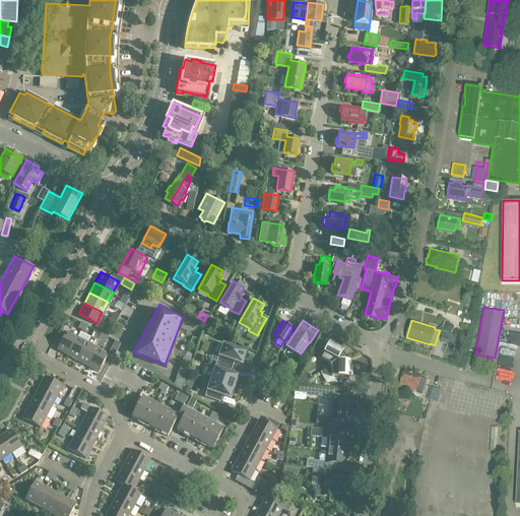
[(102,328),(109,332),(112,326),(106,323),(102,328)]
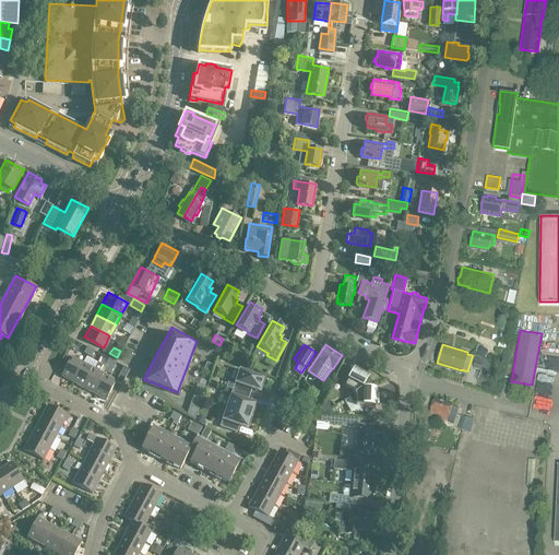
[(473,355),(472,357),(475,358),(473,364),(480,367),(484,356),(484,354),(474,351),(473,355)]
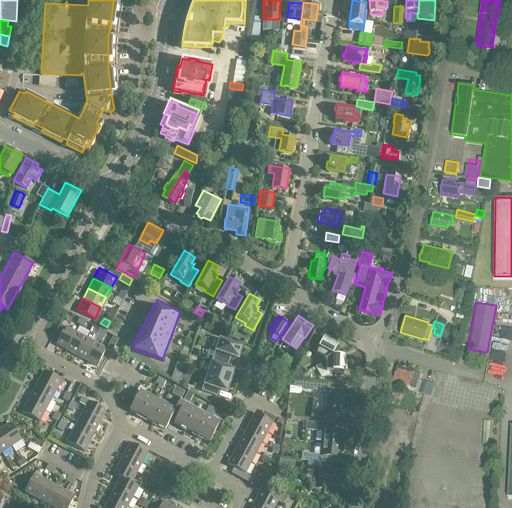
[(56,342),(66,348),(76,330),(65,324),(56,342)]
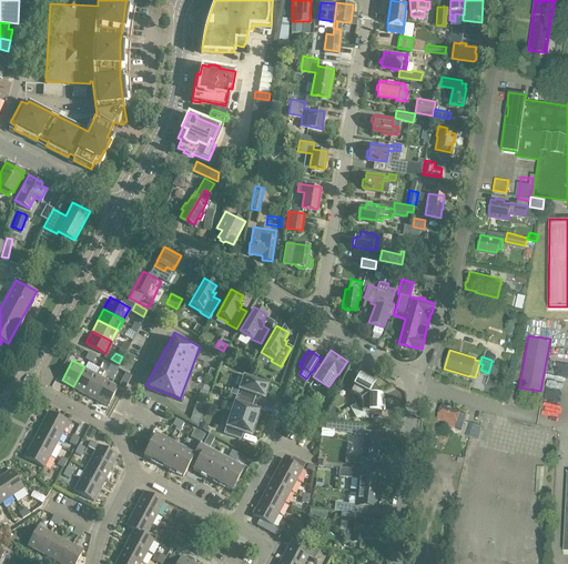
[(492,362),(488,373),(496,375),(499,364),(492,362)]
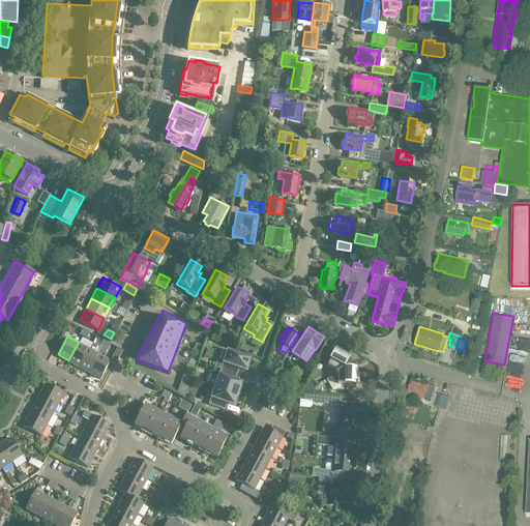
[(110,341),(106,339),(104,345),(100,350),(104,352),(110,341)]
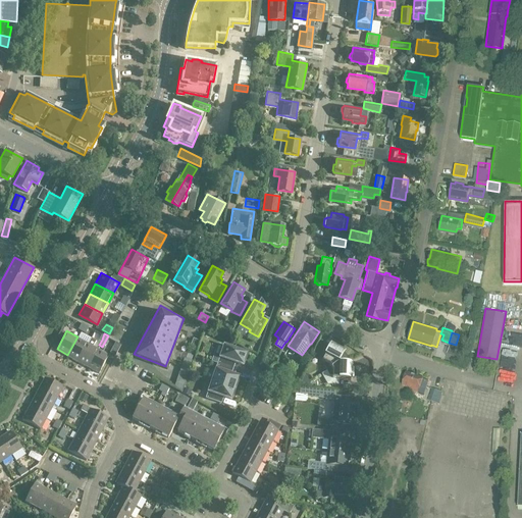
[(88,342),(87,342),(77,360),(88,365),(98,347),(93,345),(96,339),(91,335),(88,342)]
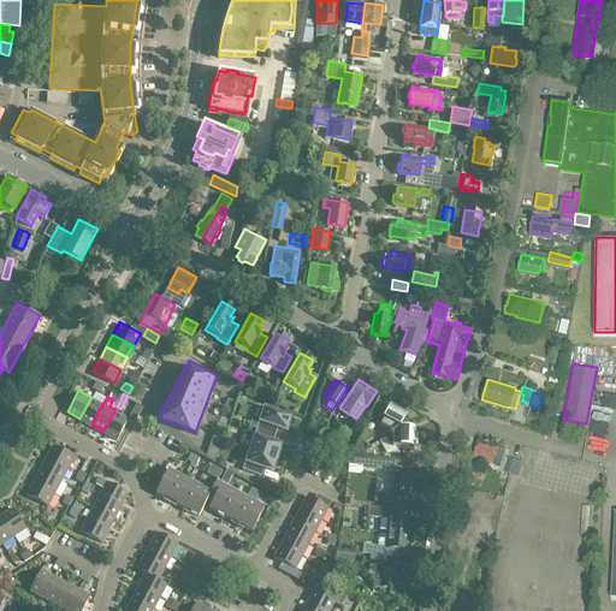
[(80,419),(92,425),(102,403),(92,397),(80,419)]
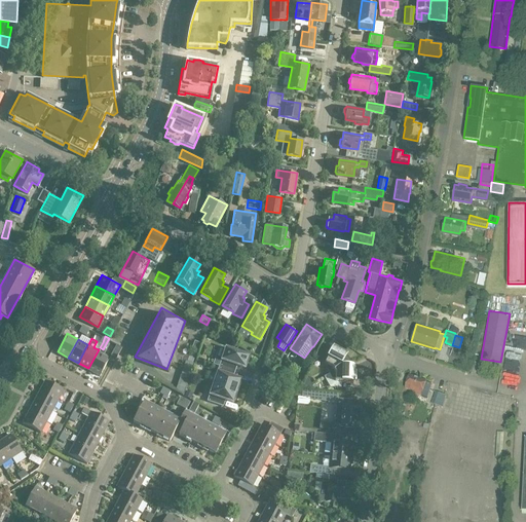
[(121,345),(116,342),(110,353),(115,357),(121,345)]
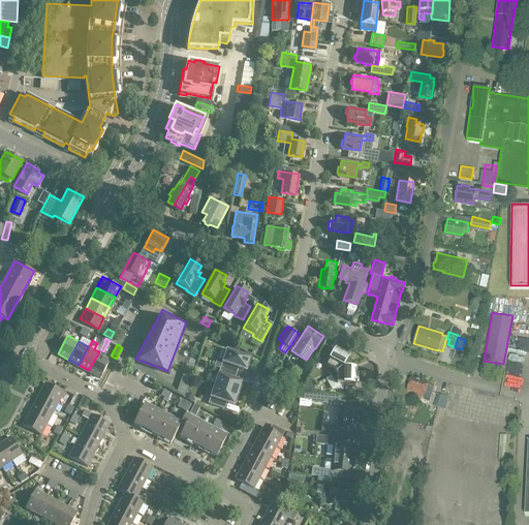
[(215,364),(220,366),(234,371),(236,365),(245,368),(249,357),(220,346),(215,364)]
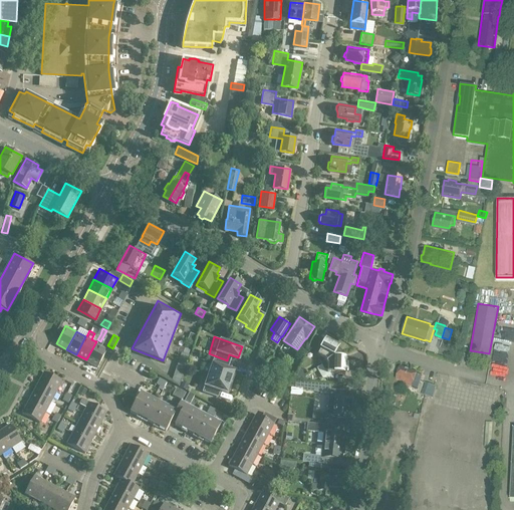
[(337,348),(336,347),(338,344),(325,337),(316,353),(319,354),(318,356),(321,361),(340,351),(340,350),(339,350),(338,349),(337,348)]
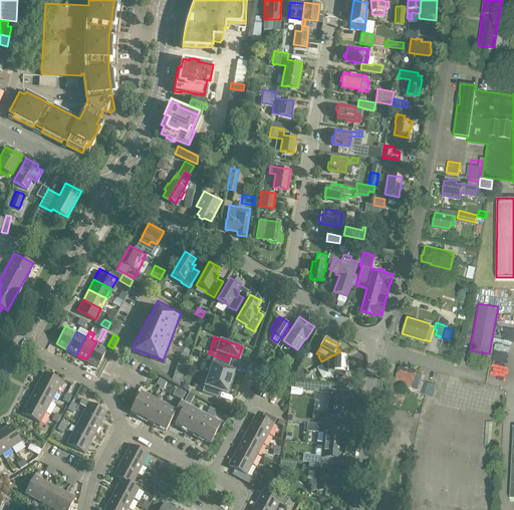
[(106,347),(96,341),(86,359),(97,365),(106,347)]
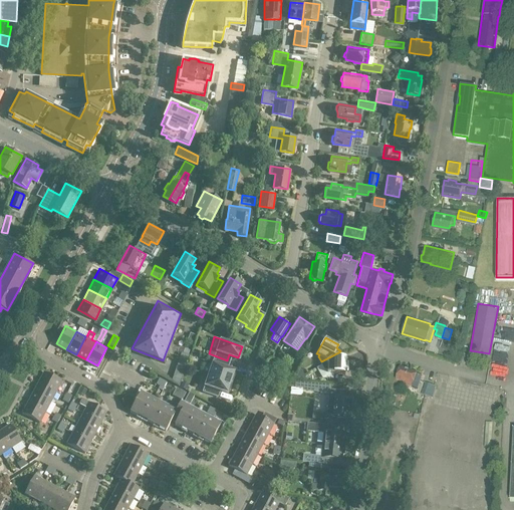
[(172,377),(179,384),(190,353),(182,350),(172,377)]
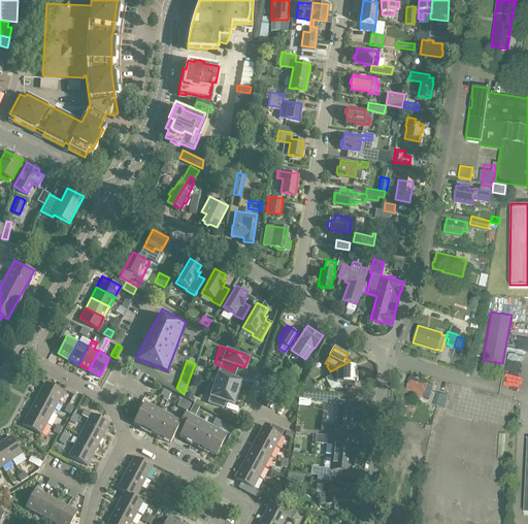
[(355,366),(351,366),(351,364),(350,363),(350,361),(330,371),(333,378),(335,378),(335,381),(354,382),(355,366)]
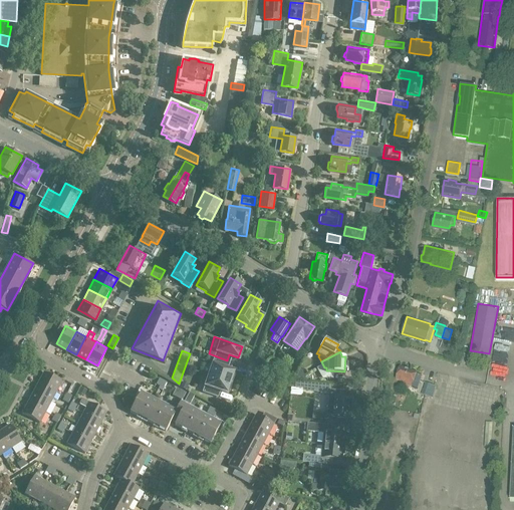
[(209,373),(231,380),(234,369),(225,366),(227,360),(214,355),(211,362),(213,362),(209,373)]
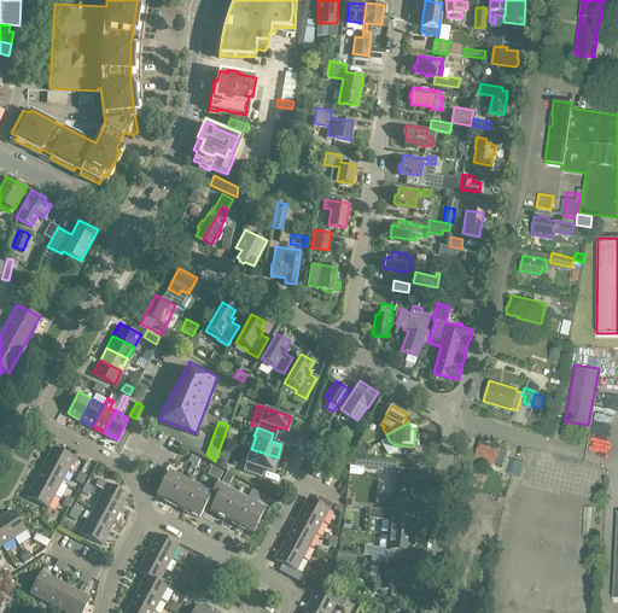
[(490,462),(491,460),(494,461),(496,454),(503,456),(507,448),(500,445),(500,444),(481,437),(476,453),(484,456),(483,460),(490,462)]
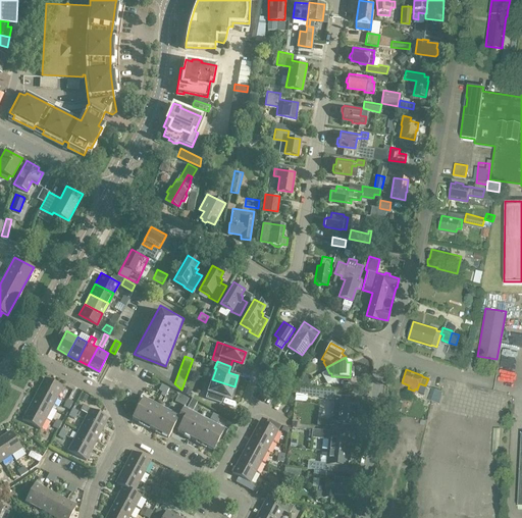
[(44,376),(39,386),(57,396),(62,385),(44,376)]
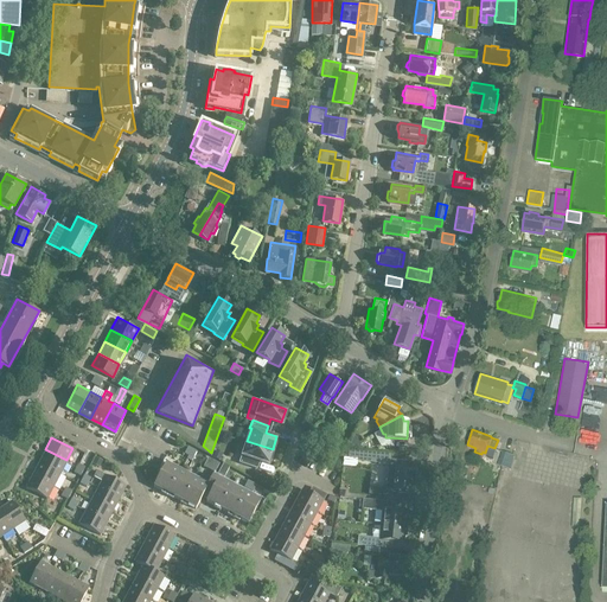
[(242,453),(241,453),(238,460),(255,466),(257,459),(268,462),(273,449),(247,441),(242,453)]
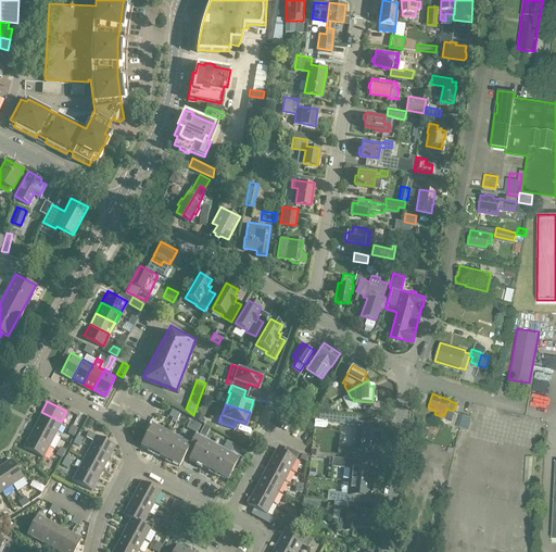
[(344,412),(319,410),(319,417),(327,418),(327,419),(343,421),(356,423),(353,447),(359,448),(377,450),(378,438),(379,438),(380,429),(373,428),(374,414),(356,413),(344,412)]
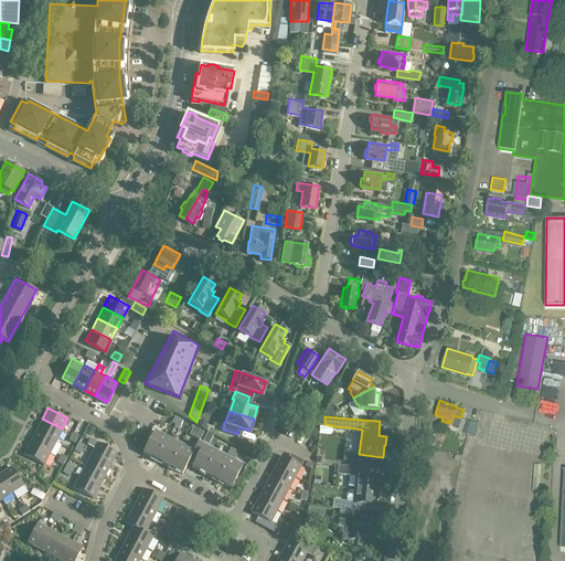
[(467,417),(462,430),(469,432),(475,433),(479,421),(467,417)]
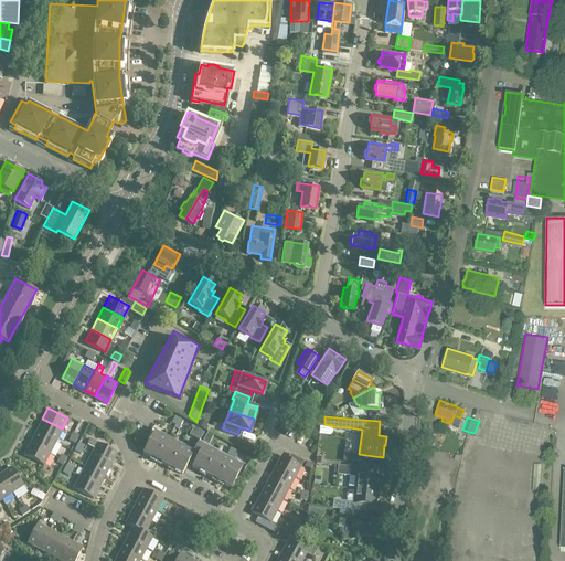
[(55,441),(62,429),(42,419),(35,430),(55,441)]
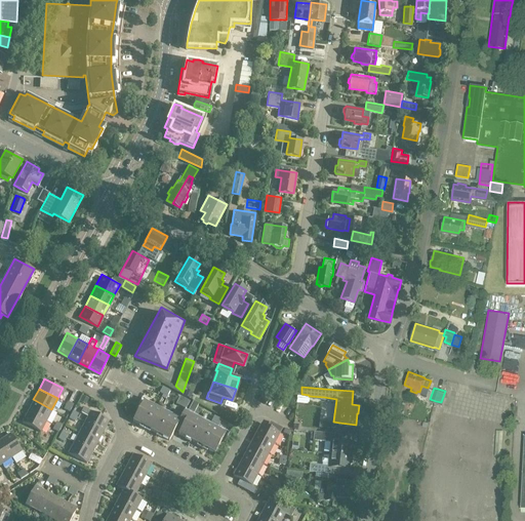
[(179,394),(175,401),(186,406),(190,399),(179,394)]
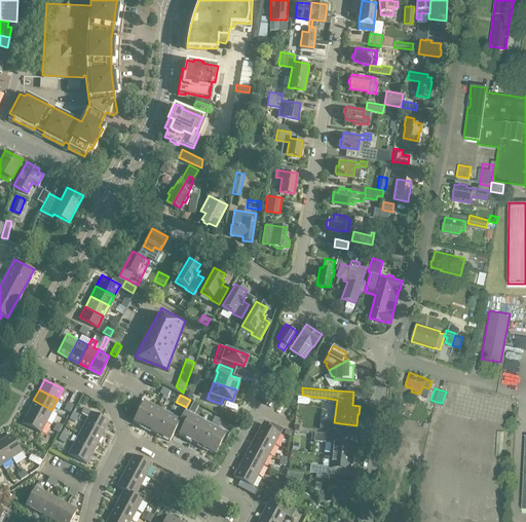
[(188,409),(194,412),(199,402),(193,399),(188,409)]
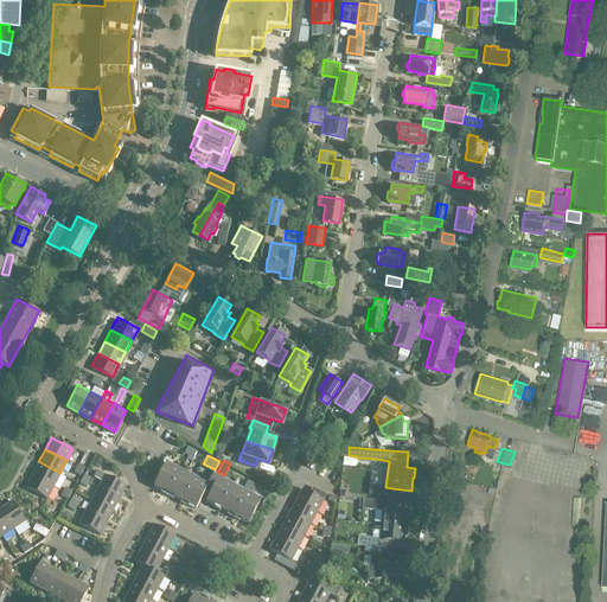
[(38,461),(32,473),(53,485),(59,473),(38,461)]
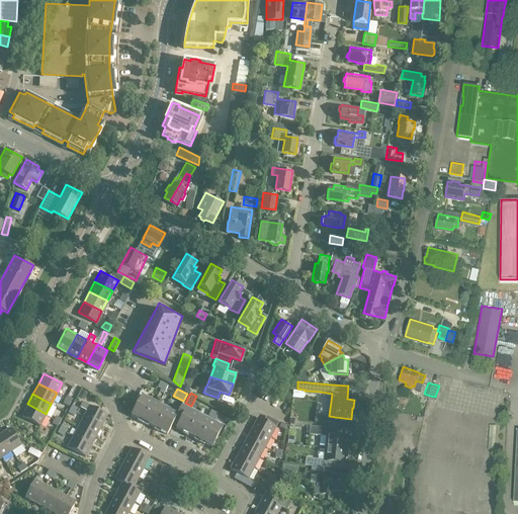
[(176,413),(141,394),(131,413),(167,432),(174,420),(178,422),(176,425),(211,445),(222,426),(181,404),(176,413)]
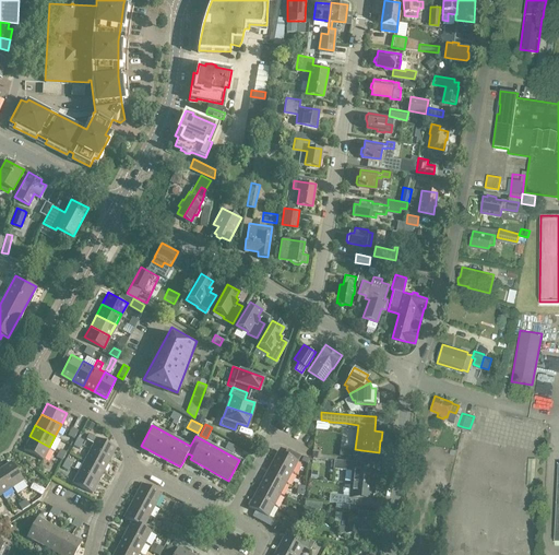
[(116,446),(88,432),(85,437),(93,441),(90,447),(109,458),(116,446)]
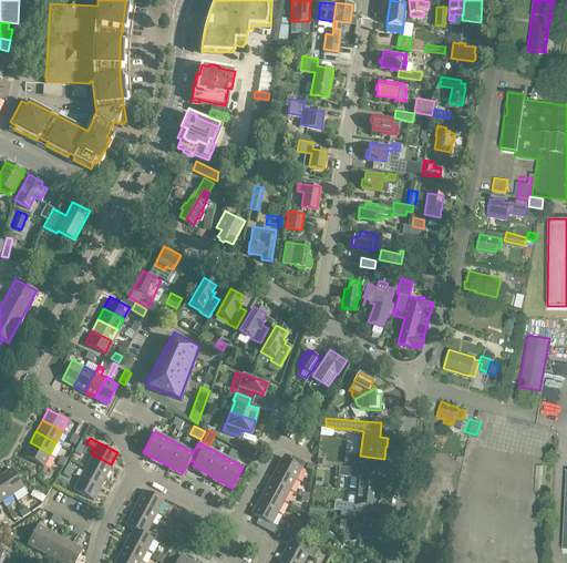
[(43,464),(50,453),(30,442),(23,453),(43,464)]
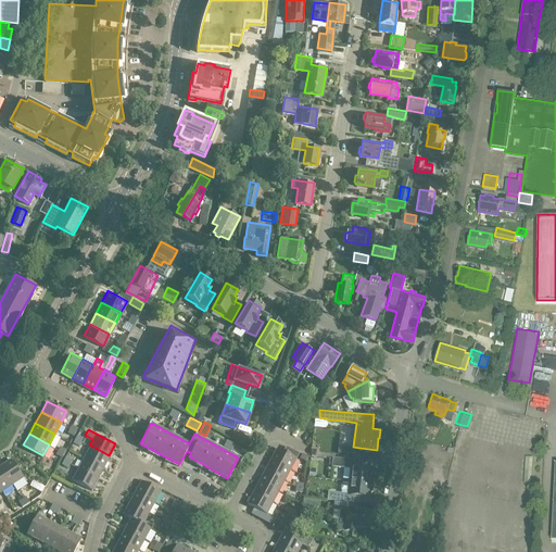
[(224,443),(231,448),(235,442),(226,438),(224,443)]
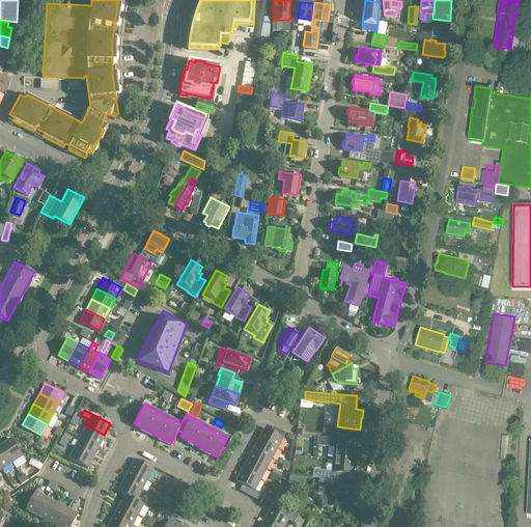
[(270,430),(264,426),(258,437),(277,446),(285,431),(273,423),(270,430)]
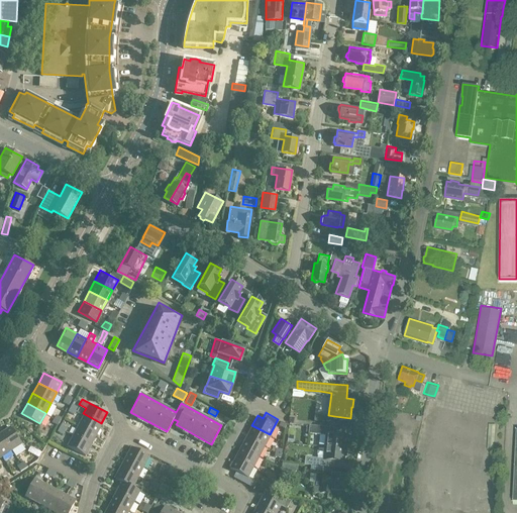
[(96,433),(101,423),(83,413),(78,423),(96,433)]
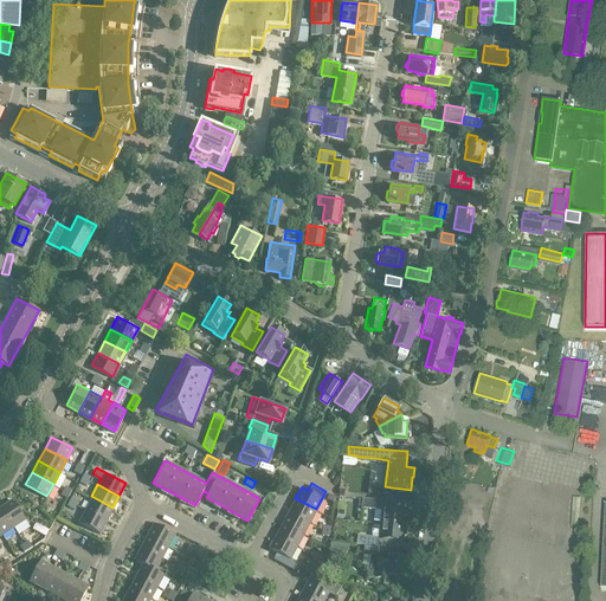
[(573,493),(571,523),(579,524),(580,493),(573,493)]
